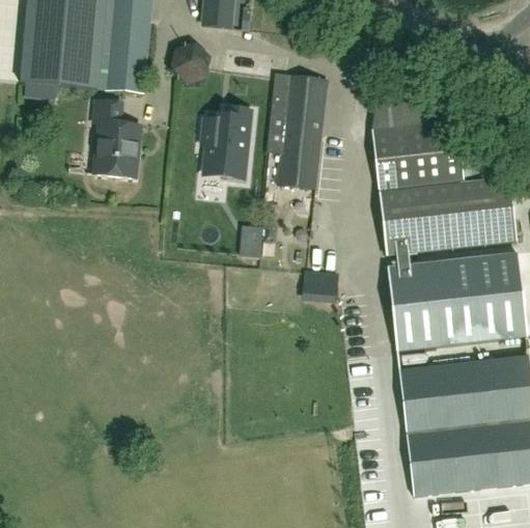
[(26,0),(20,82),(96,89),(105,0),(26,0)]
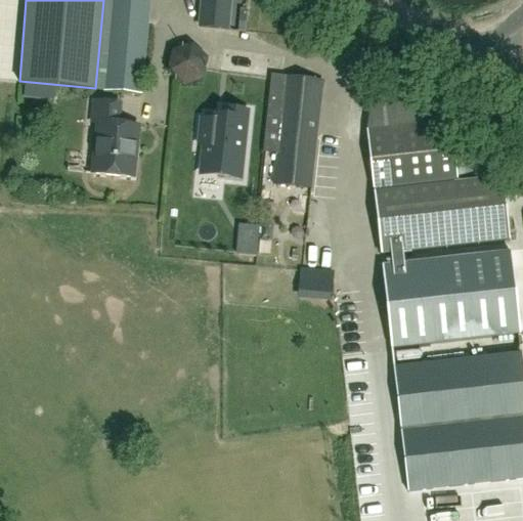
[(140,92),(147,0),(111,0),(103,89),(140,92)]
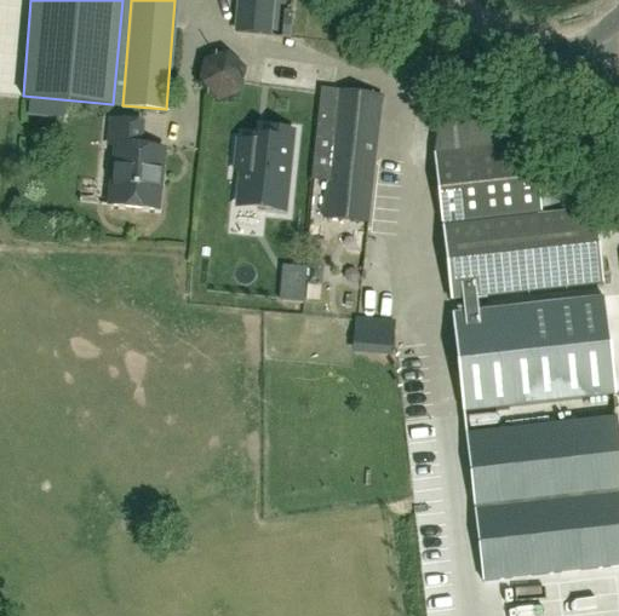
[(235,0),(233,29),(268,32),(270,0),(235,0)]
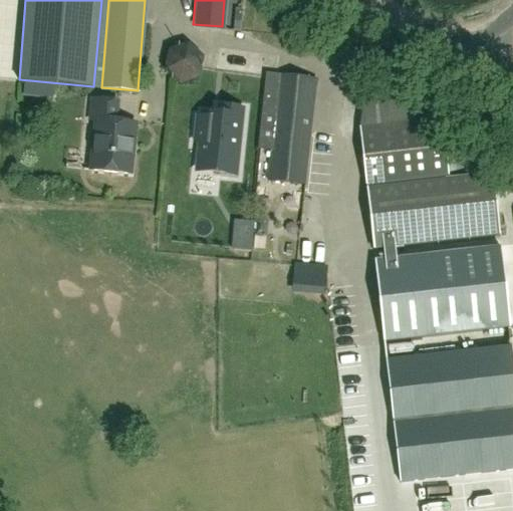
[(189,38),(169,44),(164,70),(181,81),(197,75),(204,53),(189,38)]
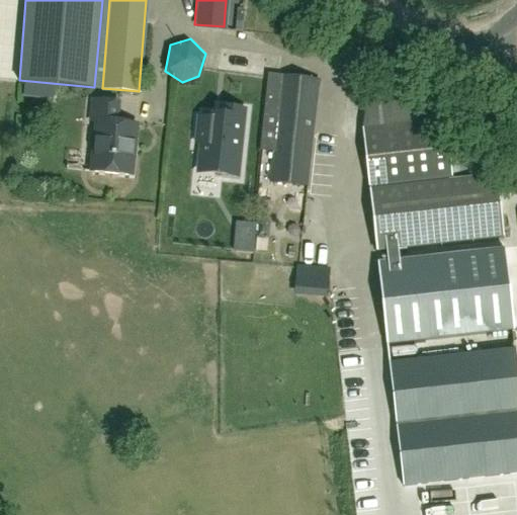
[(307,185),(319,79),(270,74),(262,146),(271,147),(268,181),(307,185)]
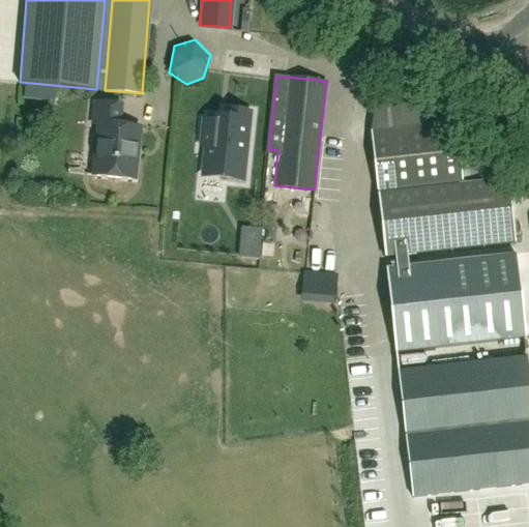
[(462,184),(454,120),(425,124),(422,92),(375,88),(370,129),(378,194),(462,184)]
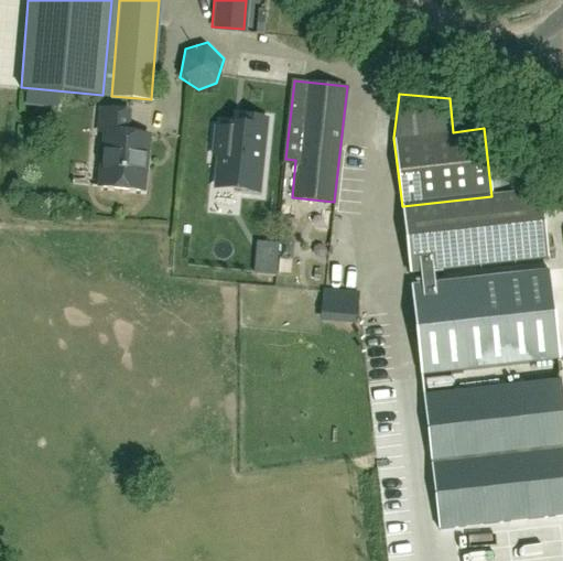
[(105,131),(98,185),(142,190),(149,133),(117,130),(118,125),(127,126),(129,109),(101,107),(98,130),(105,131)]
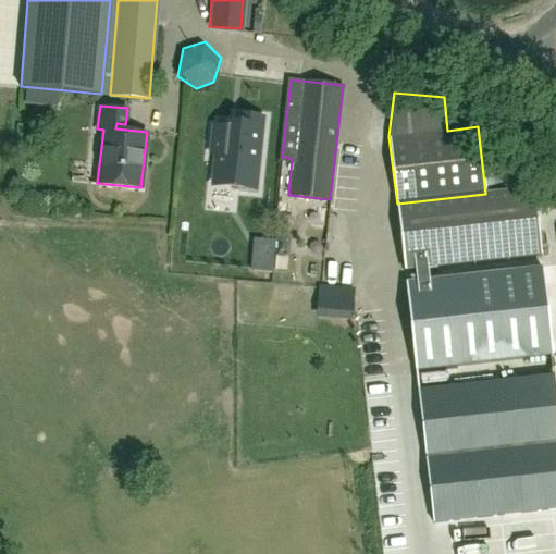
[(213,125),(210,152),(215,154),(213,173),(231,175),(230,185),(254,188),(261,117),(237,113),(236,122),(219,121),(219,125),(213,125)]
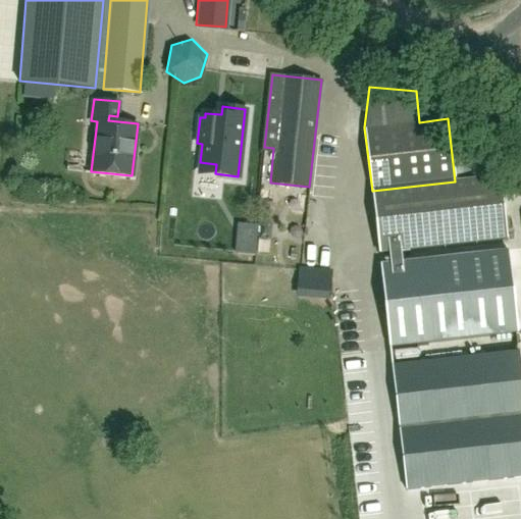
[(378,250),(506,238),(500,180),(370,194),(378,250)]
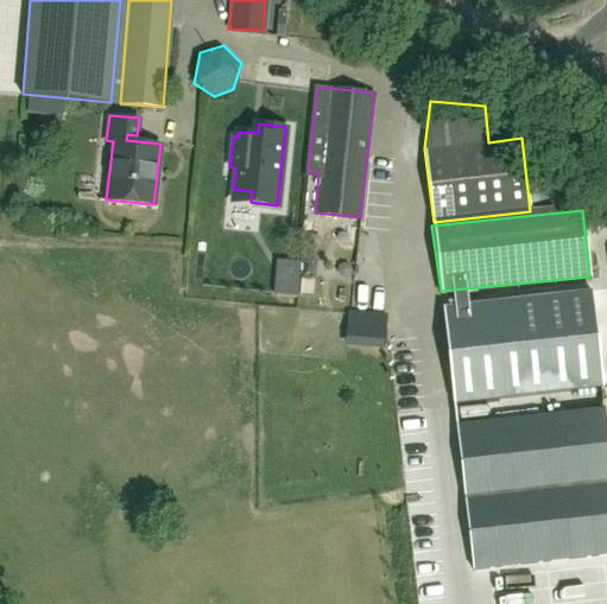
[(289,260),(288,271),(298,271),(299,261),(289,260)]
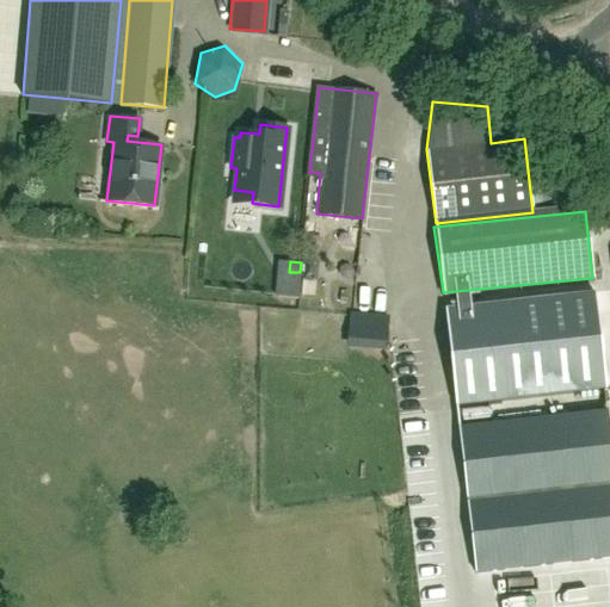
[(605,386),(595,292),(445,309),(456,403),(605,386)]
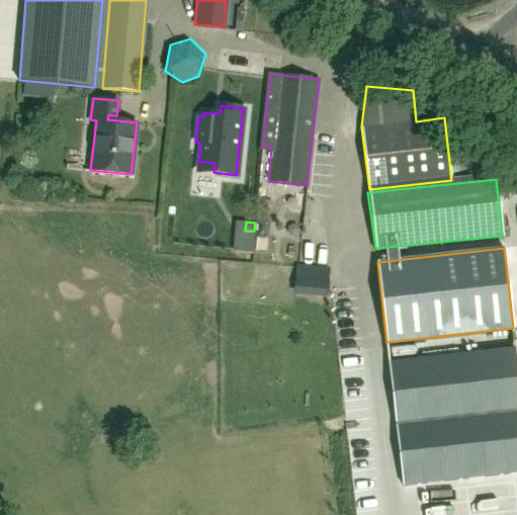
[(295,265),(293,283),(326,285),(328,268),(295,265)]
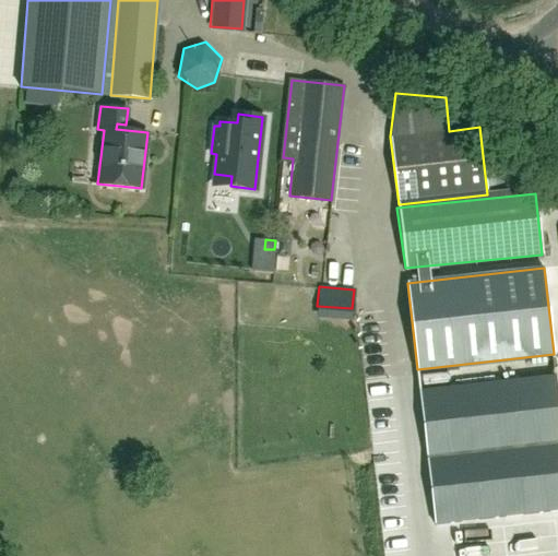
[(557,509),(557,392),(556,376),(419,391),(434,523),(557,509)]
